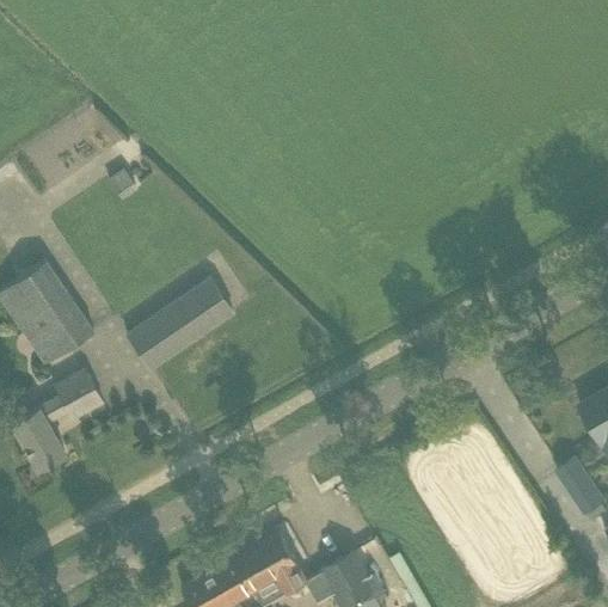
[(126,171),(111,182),(126,202),(140,191),(126,171)]
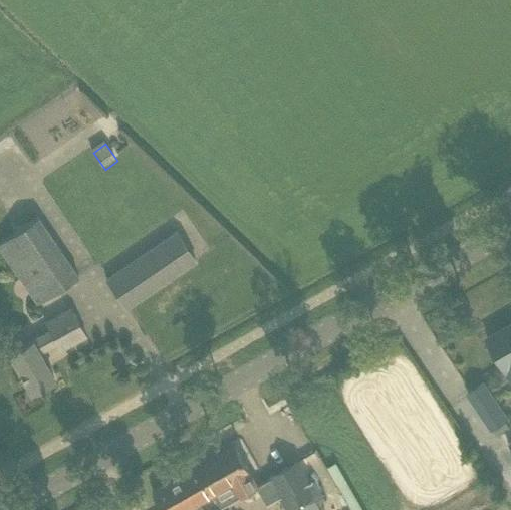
[(0,247),(0,250),(39,308),(80,280),(40,220),(0,247)]
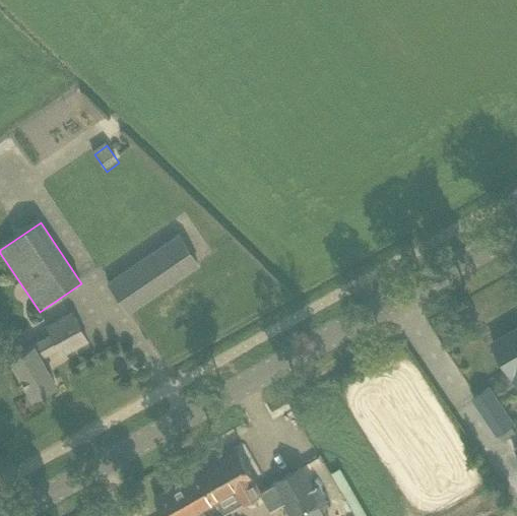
[(129,315),(200,267),(181,239),(110,286),(129,315)]
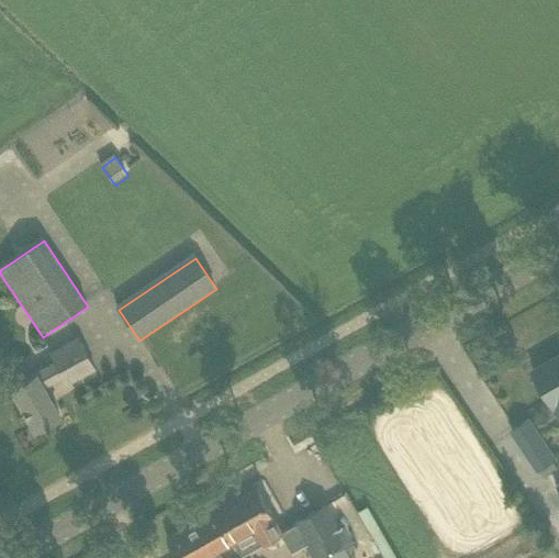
[(55,364),(52,366),(7,390),(33,436),(62,420),(45,390),(64,380),(68,387),(97,370),(86,352),(79,339),(51,356),(55,364)]
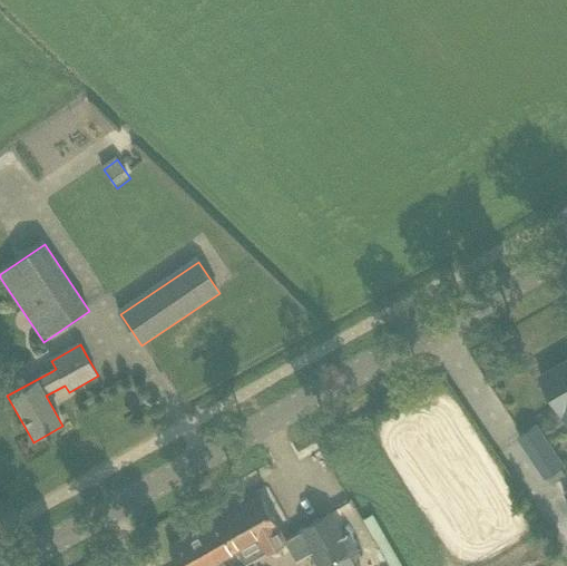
[(566,366),(544,380),(566,418),(566,366)]
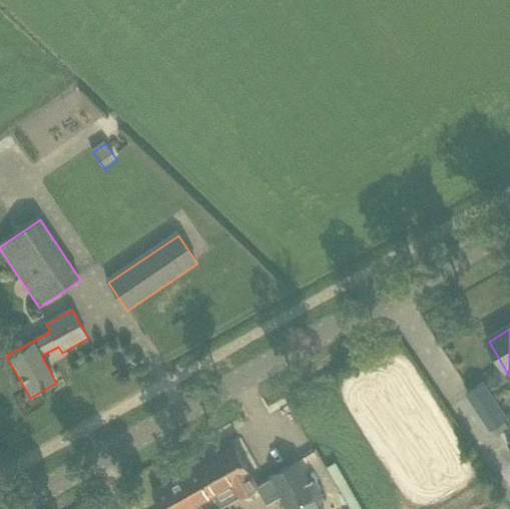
[(483,387),(471,395),(467,397),(490,434),(507,423),(483,387)]
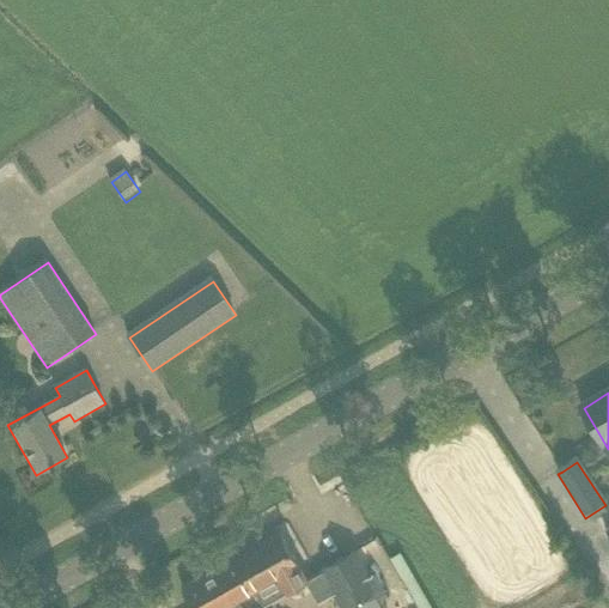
[(284,536),(238,561),(257,595),(265,607),(275,607),(290,599),(291,600),(293,597),(294,597),(296,599),(297,599),(298,599),(299,599),(300,599),(302,599),(303,597),(304,597),(305,596),(306,595),(306,594),(308,594),(308,593),(309,591),(309,590),(309,589),(312,587),(309,582),(302,569),(284,536)]
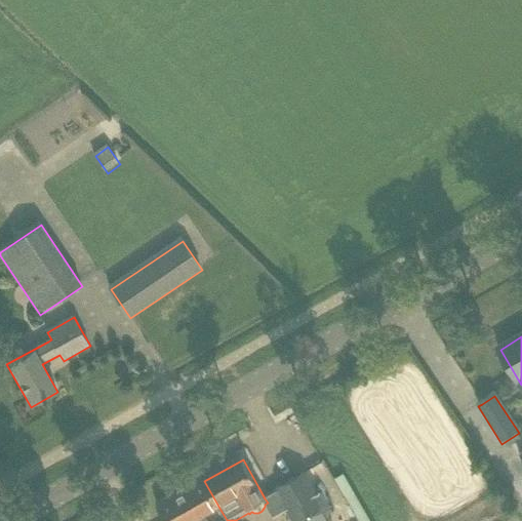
[(308,474),(279,489),(290,511),(289,512),(293,520),(326,520),(326,519),(314,497),(320,494),(317,491),(308,474)]
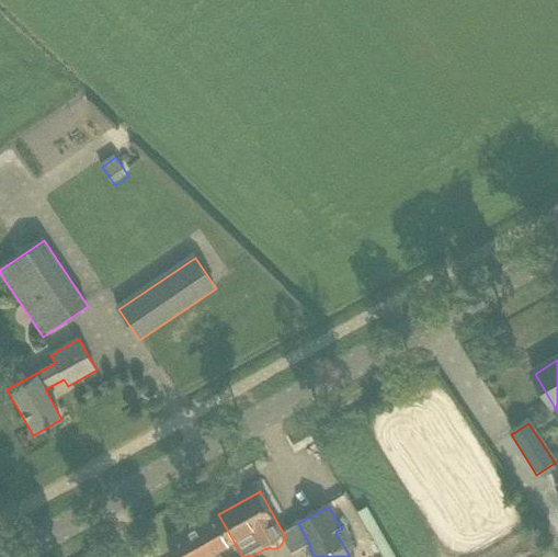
[(236,545),(218,514),(169,542),(178,556),(221,556),(220,554),(236,545)]
